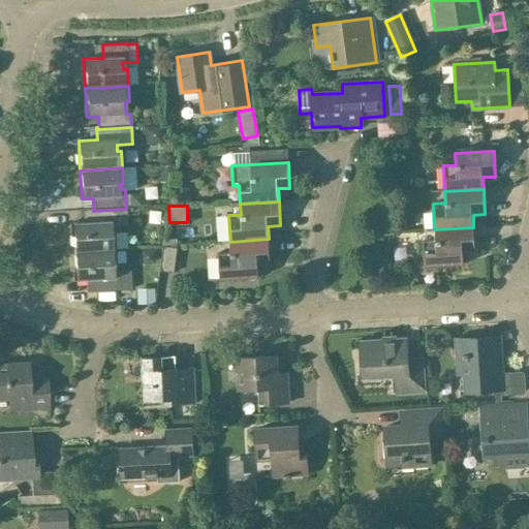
[(127,225),(126,209),(93,211),(93,210),(92,210),(92,209),(90,209),(91,222),(72,223),(74,252),(117,250),(116,232),(112,234),(112,226),(127,225)]
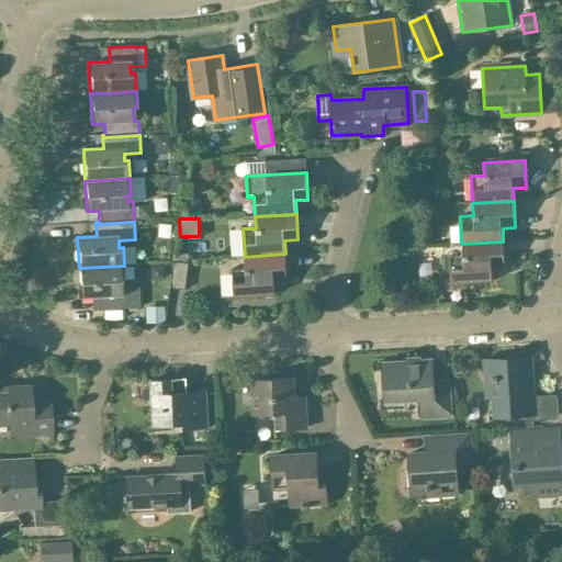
[(505,267),(503,242),(461,244),(462,255),(450,256),(451,283),(492,281),(491,268),(505,267)]
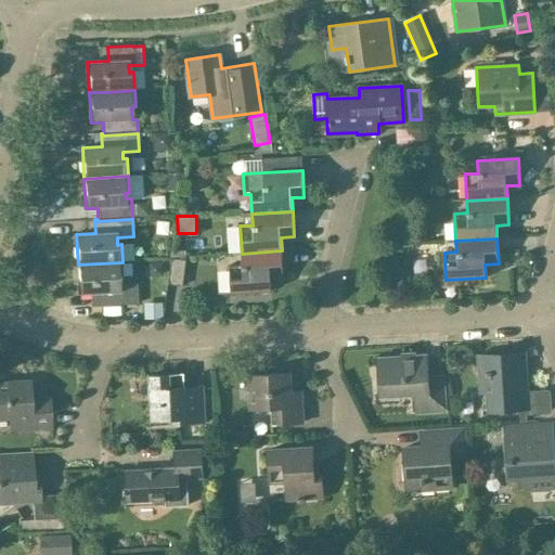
[(283,276),(282,250),(242,254),(242,266),(230,266),(231,293),(271,291),(270,278),(283,276)]
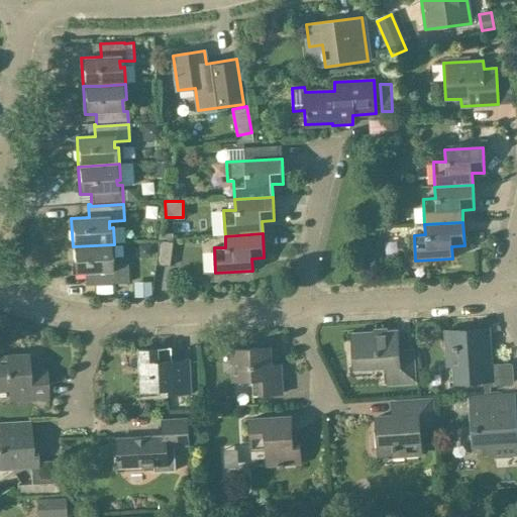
[(160,240),(157,265),(171,266),(174,241),(160,240)]
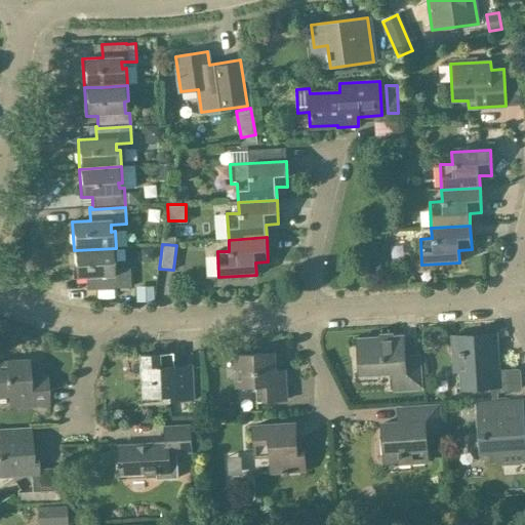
[(129,269),(119,270),(113,270),(113,264),(117,264),(116,248),(74,250),(76,278),(94,277),(95,289),(130,287),(129,269)]
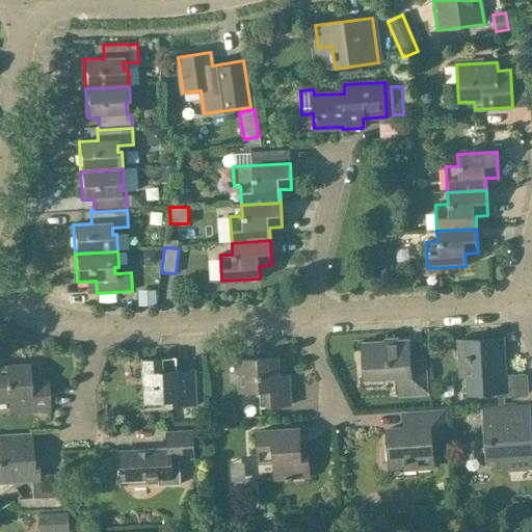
[(469,395),(498,393),(499,405),(505,404),(505,398),(527,397),(529,394),(529,377),(526,373),(505,375),(502,338),(458,342),(460,361),(467,361),(469,395)]
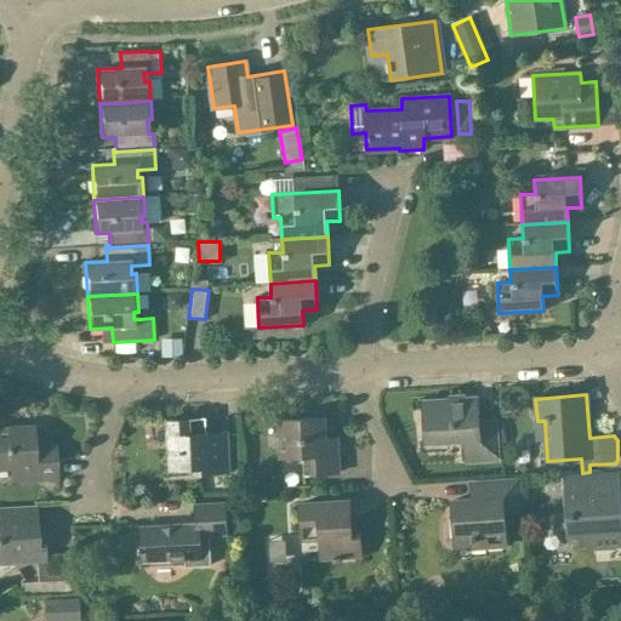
[(467,461),(497,460),(495,422),(477,423),(476,398),(423,402),(425,443),(466,440),(467,461)]
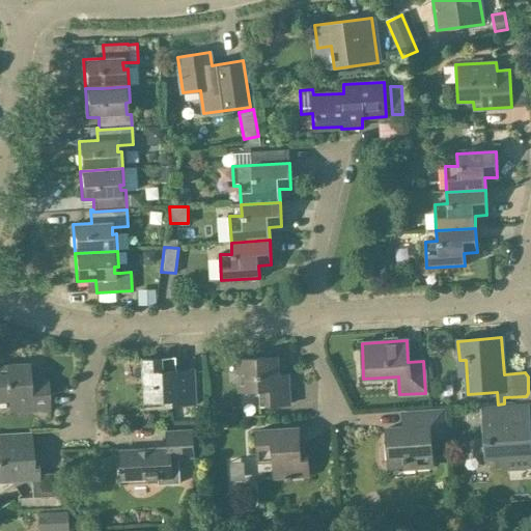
[(266,406),(291,403),(289,374),(280,375),(278,357),(236,360),(239,391),(264,389),(266,406)]
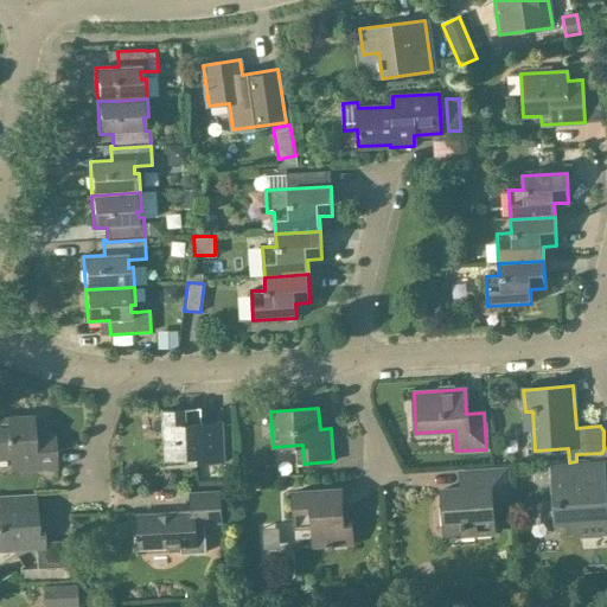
[(203,464),(227,462),(224,422),(193,423),(192,409),(164,410),(166,460),(203,459),(203,464)]
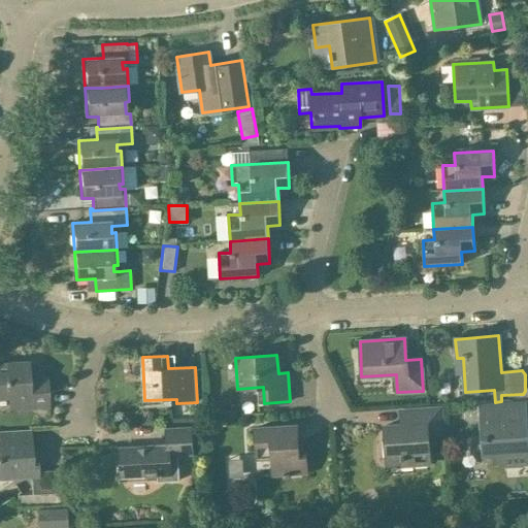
[(15,408),(47,406),(46,383),(28,384),(27,364),(0,365),(0,395),(14,395),(15,408)]
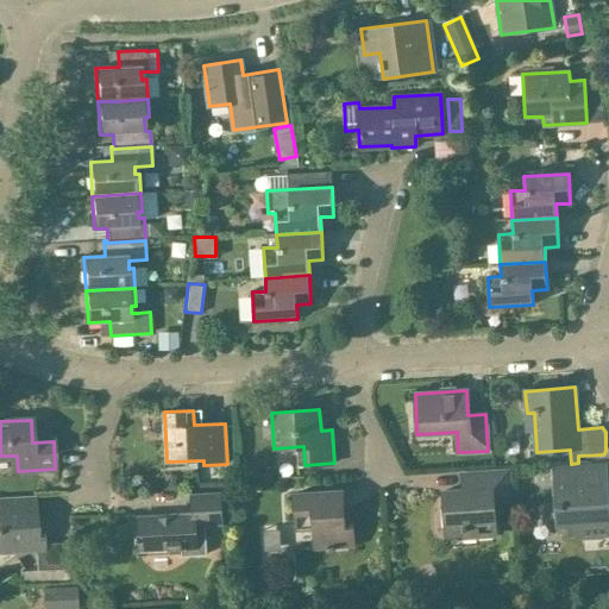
[(556,525),(576,523),(577,540),(608,537),(608,498),(608,485),(591,487),(590,469),(552,472),(556,525)]
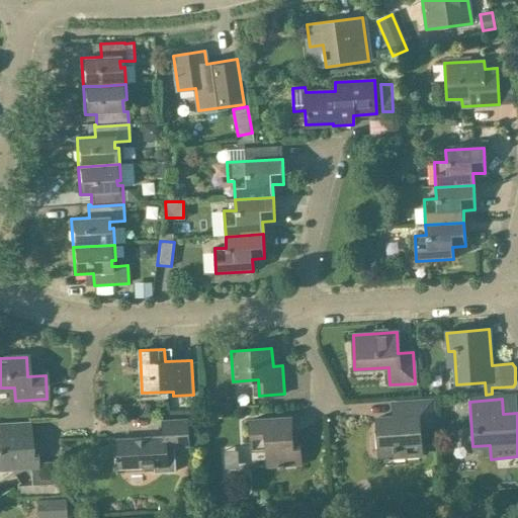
[(419,426),(434,425),(432,401),(402,404),(403,416),(377,418),(380,458),(421,455),(419,426)]
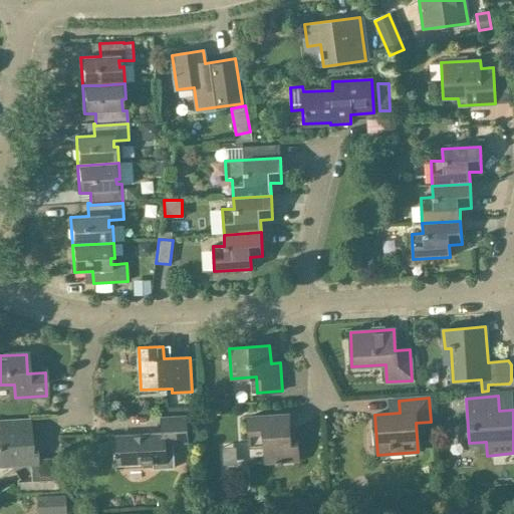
[(265,463),(298,461),(297,438),(290,439),(289,415),(248,418),(250,448),(264,447),(265,463)]
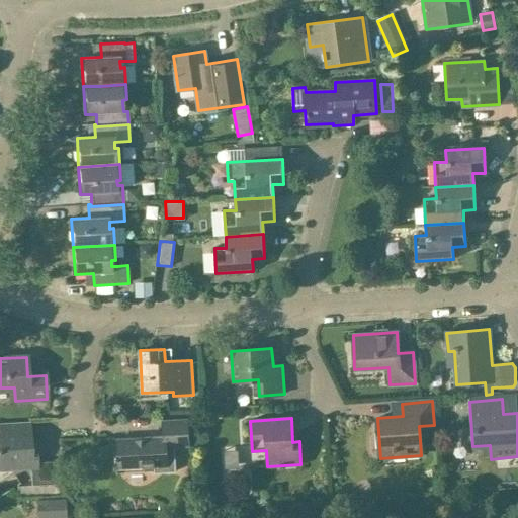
[(176,471),(175,448),(189,447),(188,419),(162,421),(163,437),(116,439),(117,455),(115,455),(116,460),(117,460),(117,469),(154,467),(155,472),(176,471)]
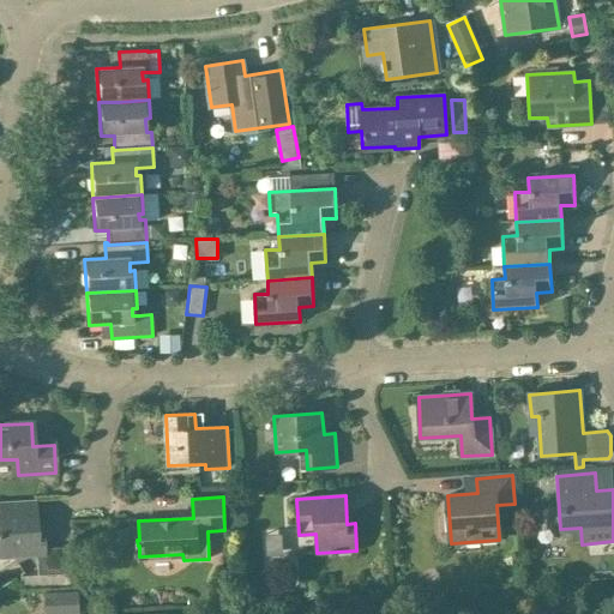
[(0,557),(46,554),(44,528),(37,529),(35,499),(0,501),(0,557)]
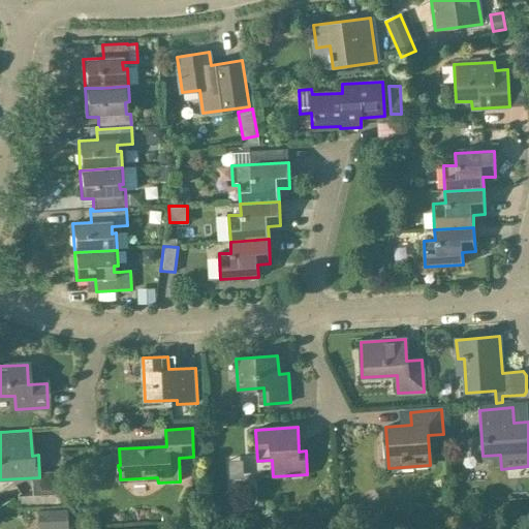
[(60,497),(60,495),(33,496),(33,497),(33,507),(60,505),(60,497)]
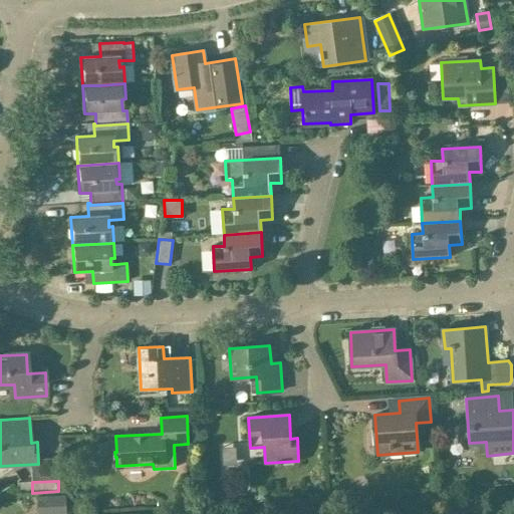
[(36,497),(36,513),(65,513),(64,495),(36,497)]
